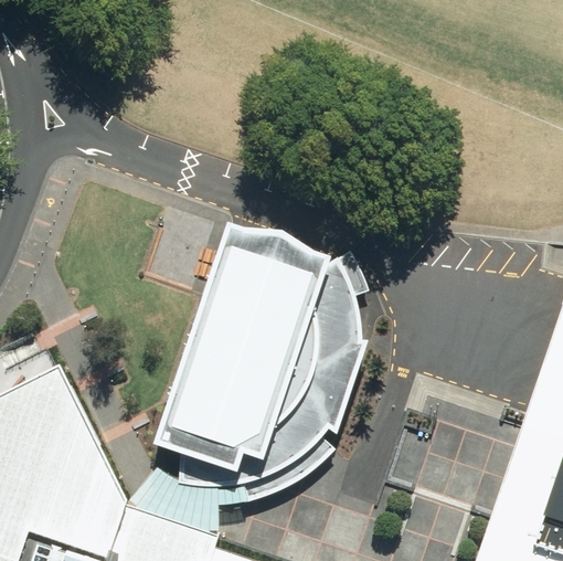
[(205,293),(155,443),(181,453),(179,483),(219,487),(236,484),(248,482),(257,478),(267,475),(282,468),(298,458),(307,451),(316,443),(322,437),(329,427),(337,432),(352,389),(365,350),(368,345),(370,338),(370,326),(368,309),(364,296),(360,279),(347,254),(336,260),(311,249),(285,230),(242,228),(229,224),(205,293)]
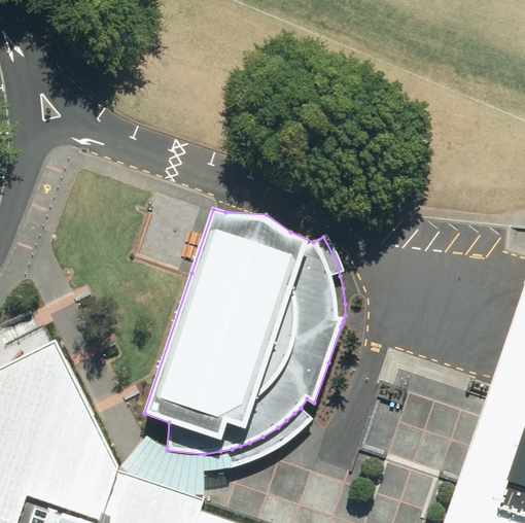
[(524,522),(524,280),(491,381),(442,522),(524,522)]
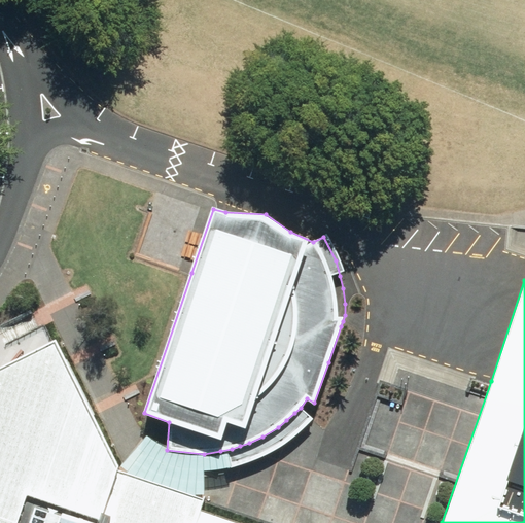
[(98,522),(116,469),(118,464),(56,341),(0,369),(0,522),(98,522)]
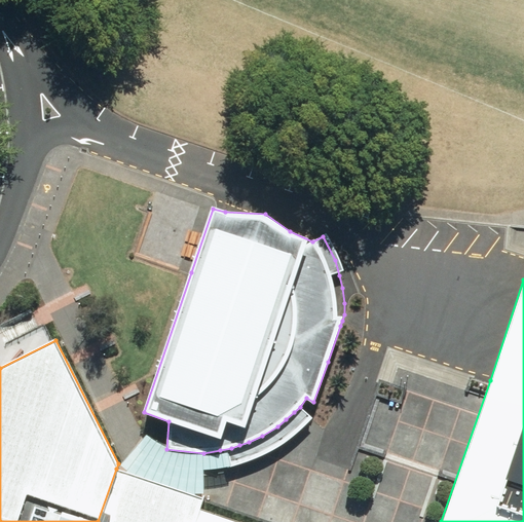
[(195,521),(200,509),(204,497),(116,469),(98,521),(195,521)]
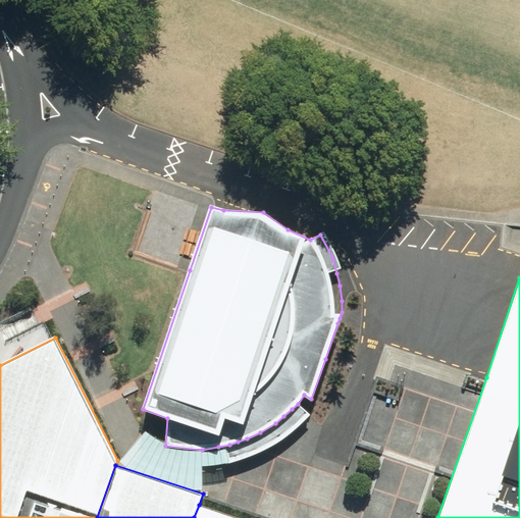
[(237,517),(199,505),(194,517),(237,517)]
